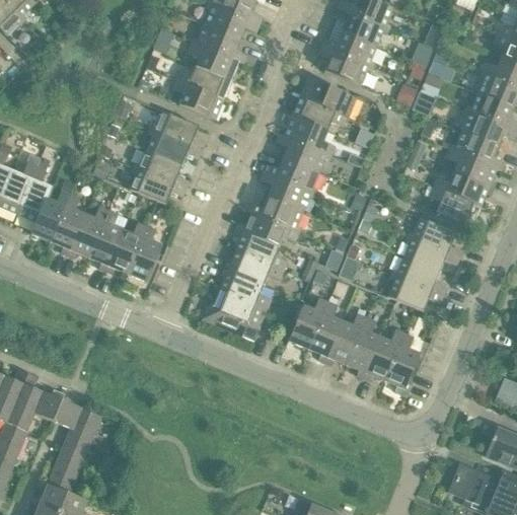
[(24,20),(4,0),(0,0),(0,26),(5,31),(17,19),(20,23),(24,20)]
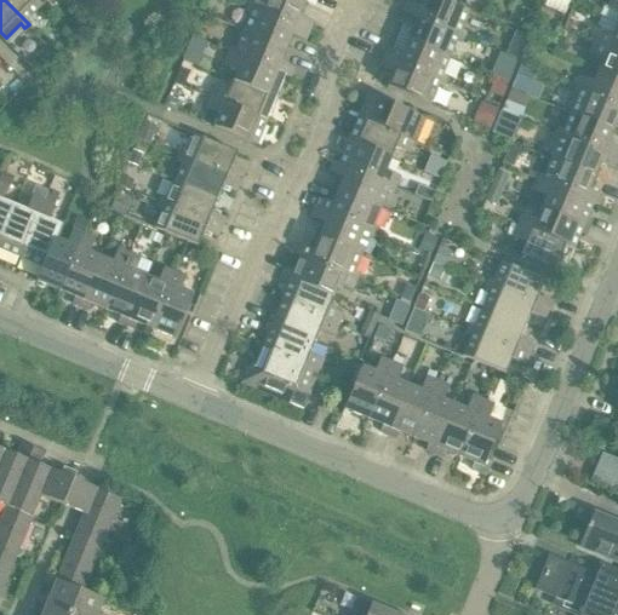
[(43,3),(40,0),(5,0),(29,24),(33,19),(29,16),(43,3)]
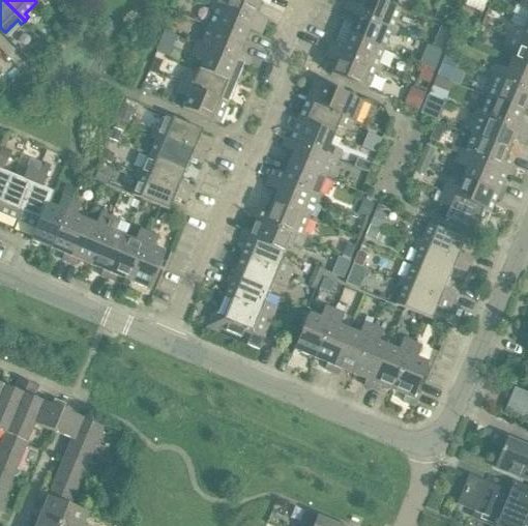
[(257,10),(262,0),(213,0),(212,2),(265,24),(269,16),(257,10)]
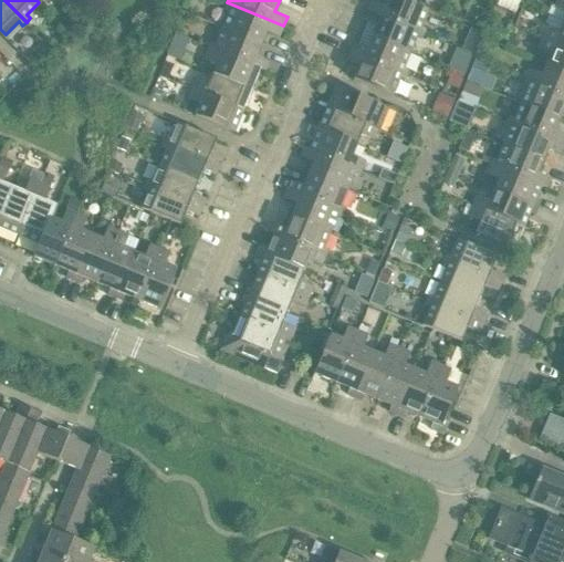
[(423,24),(429,7),(413,0),(386,0),(385,4),(374,0),(372,0),(368,7),(425,31),(427,25),(423,24)]
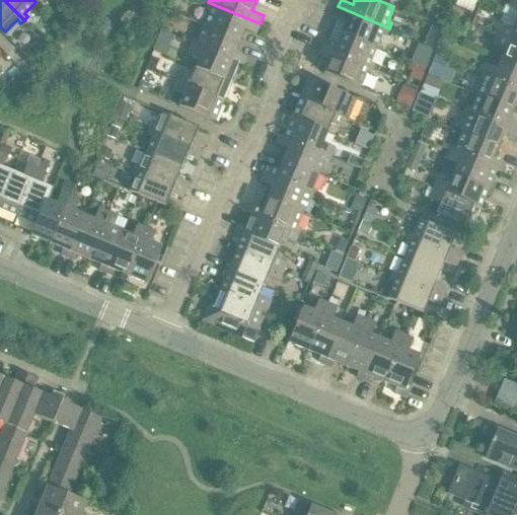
[(260,23),(208,2),(206,6),(211,8),(205,23),(240,38),(244,26),(256,31),(260,23)]
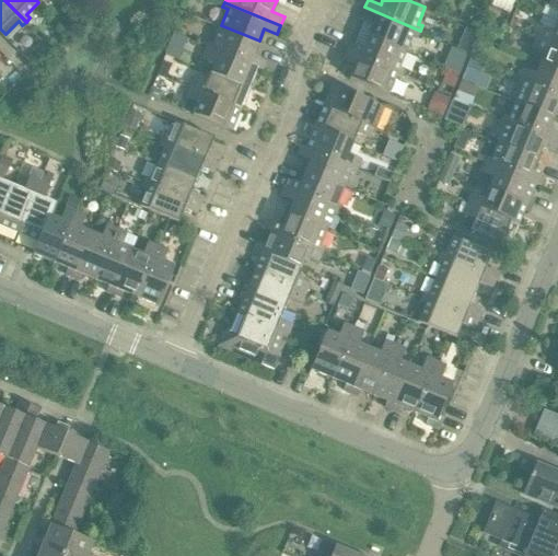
[(420,31),(364,7),(361,15),(369,19),(363,31),(407,49),(414,33),(418,35),(420,31)]
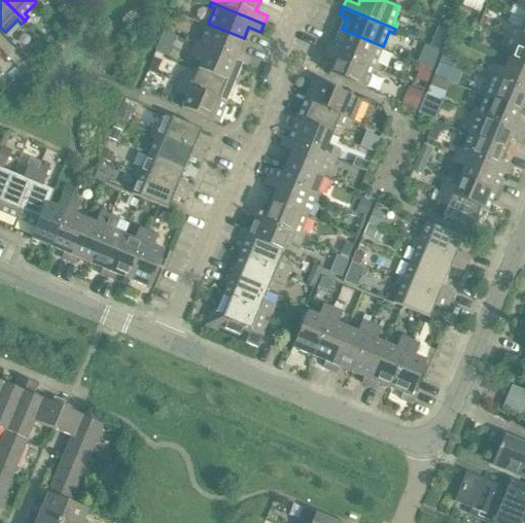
[(524,21),(521,28),(510,23),(505,33),(524,40),(524,21)]
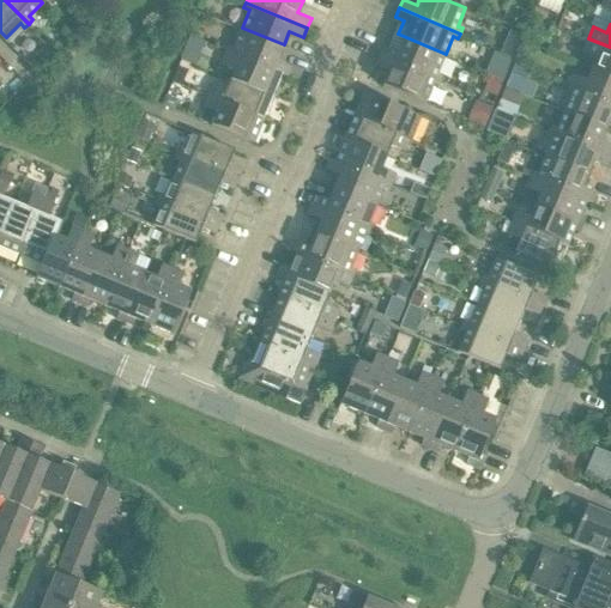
[(278,58),(284,44),(242,28),(234,44),(229,42),(227,48),(283,72),(289,73),(292,64),(278,58)]
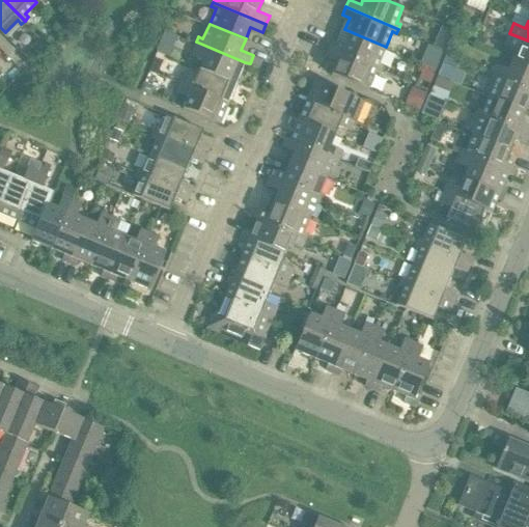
[(380,61),(386,47),(344,29),(340,42),(332,37),(329,46),(382,67),(384,63),(380,61)]
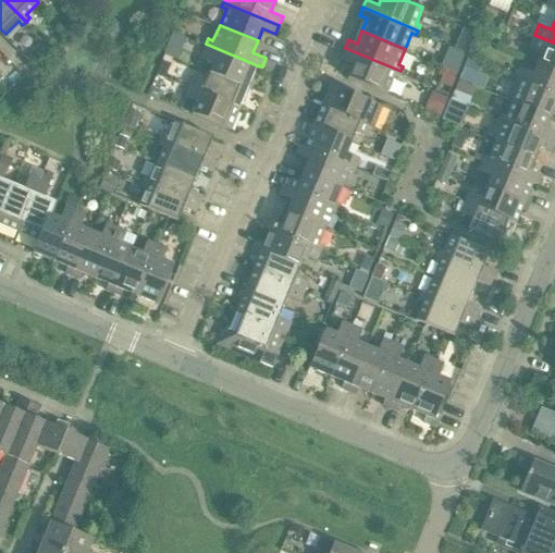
[(554,42),(534,35),(530,45),(543,50),(539,60),(554,66),(554,42)]
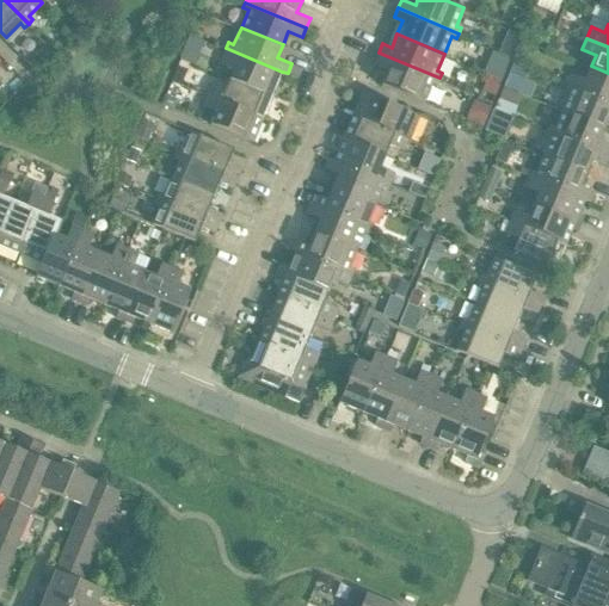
[(272,93),(282,72),(226,48),(222,59),(235,65),(231,76),(272,93)]
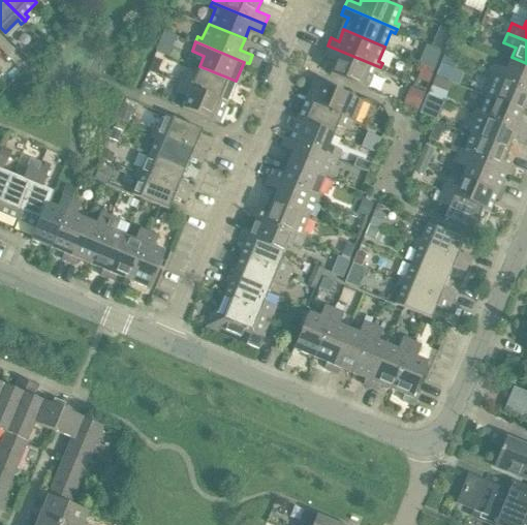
[(379,72),(380,67),(328,45),(324,54),(337,59),(332,71),(368,86),(374,70),(379,72)]
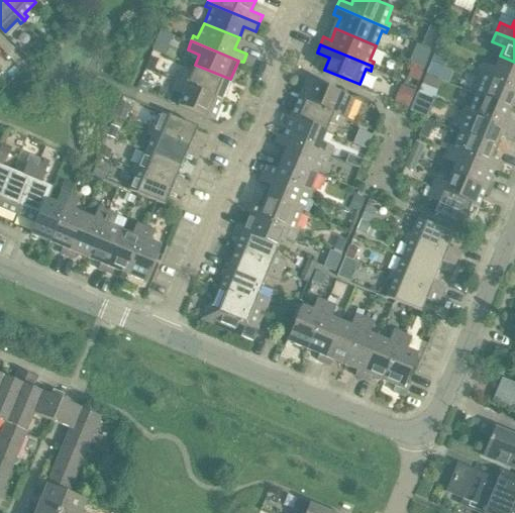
[(514,62),(500,56),(496,66),(484,61),(480,70),(514,84),(514,62)]
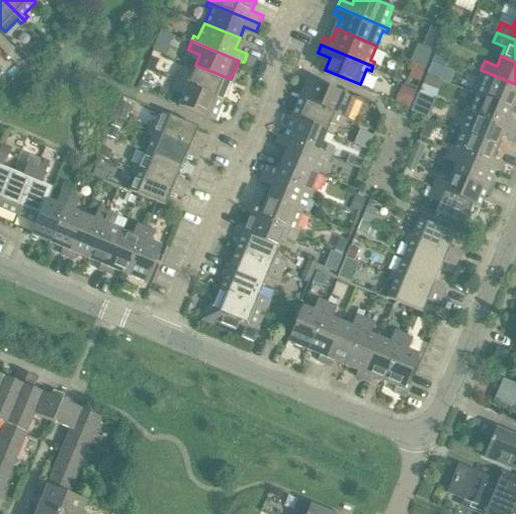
[(223,98),(231,79),(195,65),(191,74),(179,69),(176,78),(223,98)]
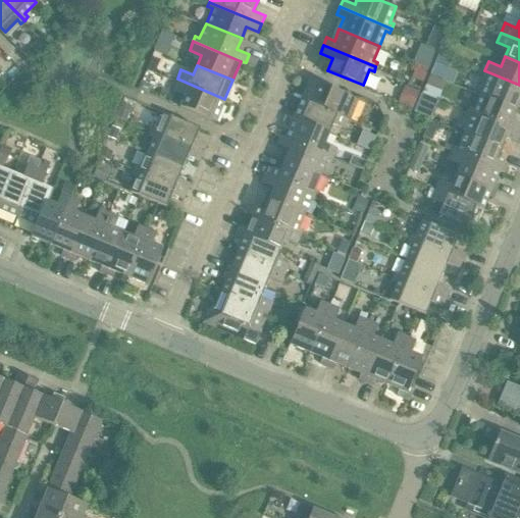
[(519,85),(484,70),(482,75),(487,76),(481,92),(517,107),(519,101),(519,85)]
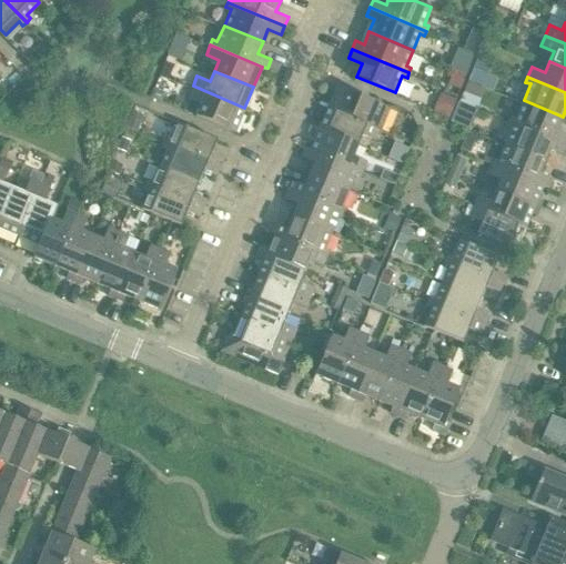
[(381,127),(390,104),(337,83),(329,106),(381,127)]
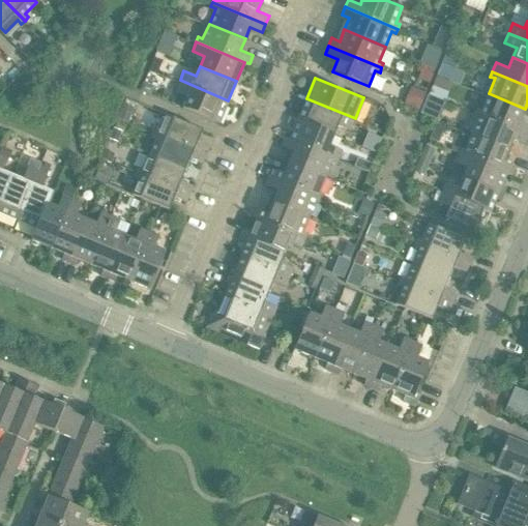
[(220,121),(228,100),(180,80),(176,90),(187,94),(183,106),(220,121)]
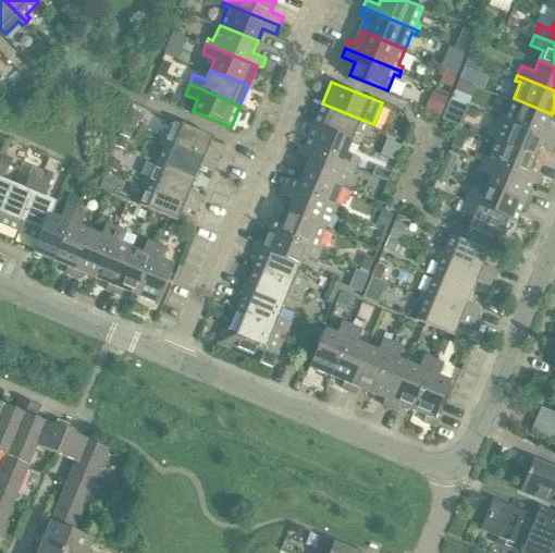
[(554,128),(546,126),(552,114),(514,98),(507,113),(502,112),(500,117),(554,138),(554,128)]
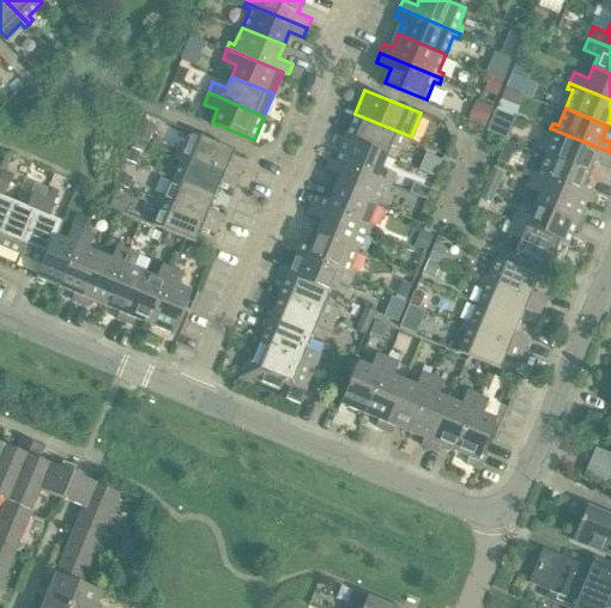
[(411,137),(355,114),(345,135),(387,153),(392,141),(406,147),(411,137)]
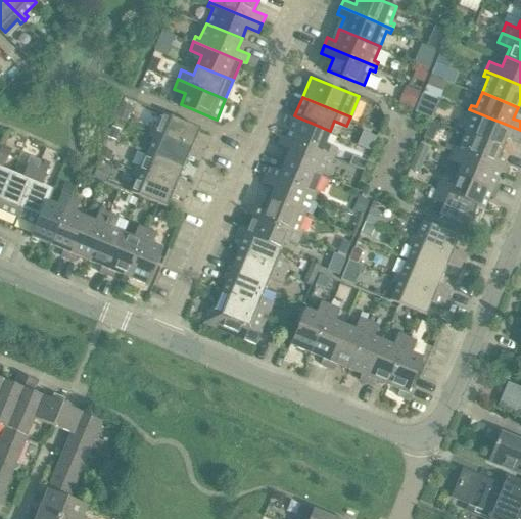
[(520,130),(469,109),(467,114),(472,116),(466,131),(502,146),(507,135),(520,140),(520,130)]
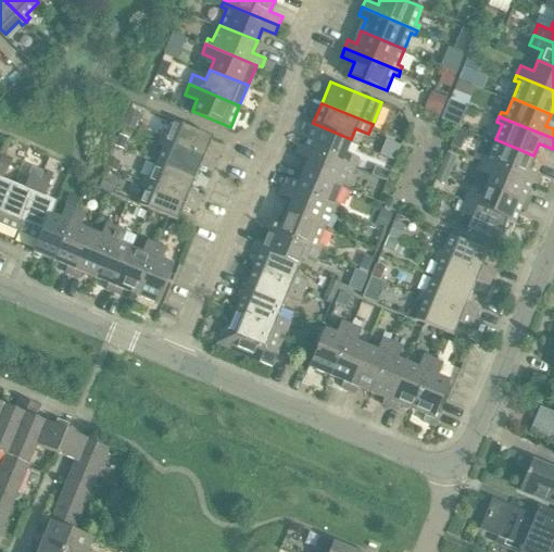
[(208,147),(213,134),(175,117),(167,135),(163,133),(161,137),(216,160),(221,152),(208,147)]
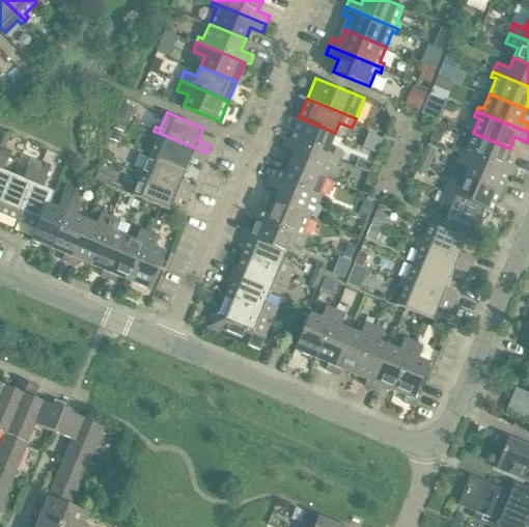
[(331,143),(335,133),(299,117),(290,137),(339,158),(343,147),(331,143)]
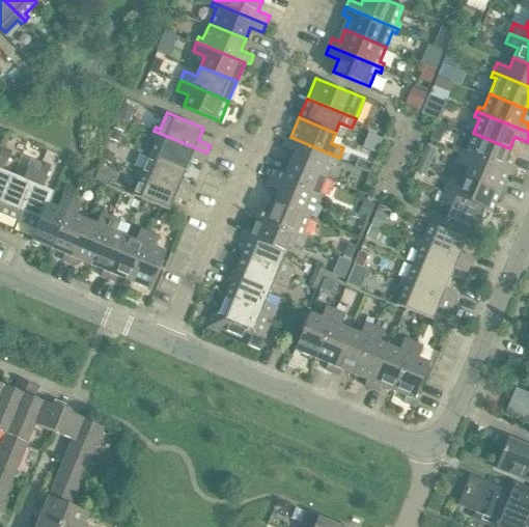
[(206,153),(154,131),(151,135),(157,137),(150,153),(187,167),(192,156),(203,161),(206,153)]
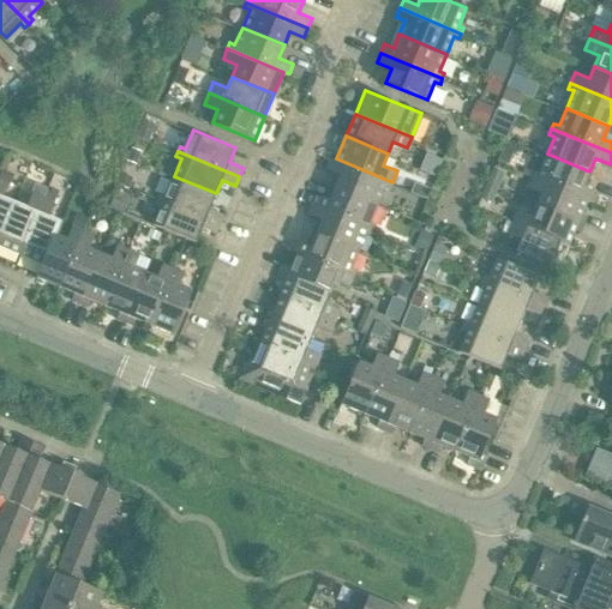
[(583,185),(589,172),(547,154),(540,172),(534,169),(532,175),(588,198),(594,200),(598,191),(583,185)]
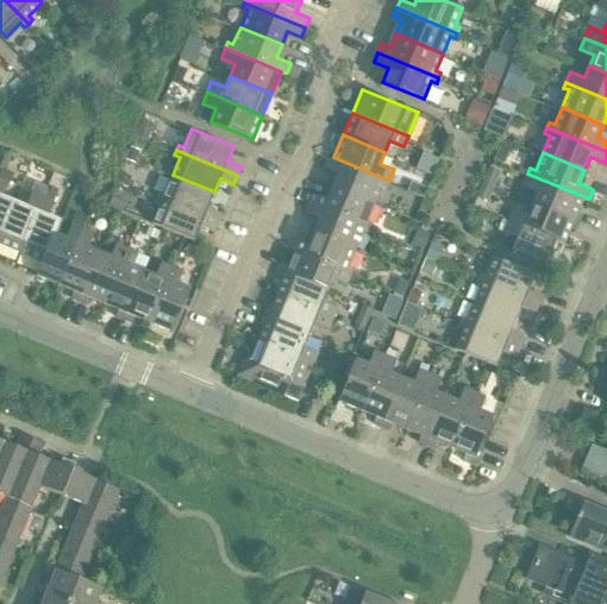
[(389,181),(333,157),(329,155),(325,164),(338,170),(333,183),(375,201),(382,183),(388,186),(389,181)]
